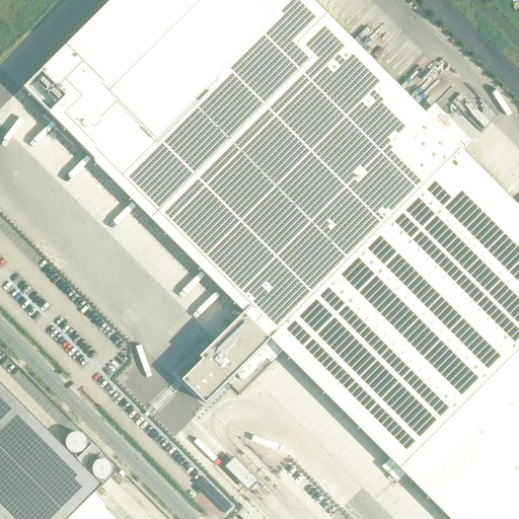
[(183,381),(207,404),(238,373),(244,378),(277,346),(390,459),(384,465),(399,480),(405,474),(450,518),(518,518),(518,206),(462,150),(441,170),(428,163),(403,139),(428,115),(312,0),(109,0),(21,89),(245,314),(202,358),(205,361),(183,381)]
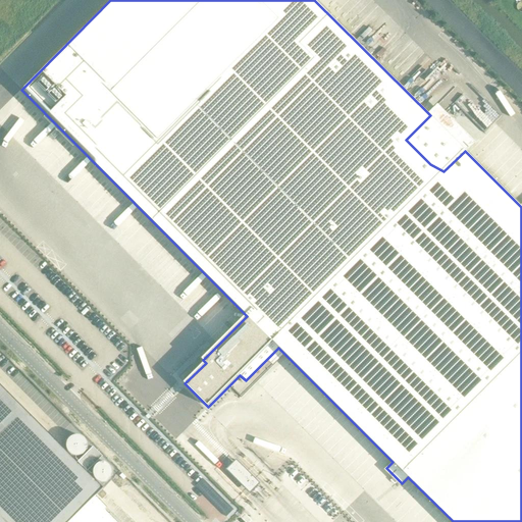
[(0,521),(67,521),(101,489),(0,387),(0,521)]
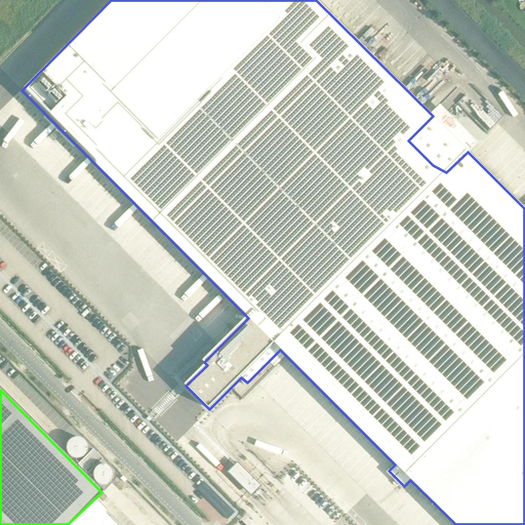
[(77,465),(86,474),(102,458),(92,449),(77,465)]
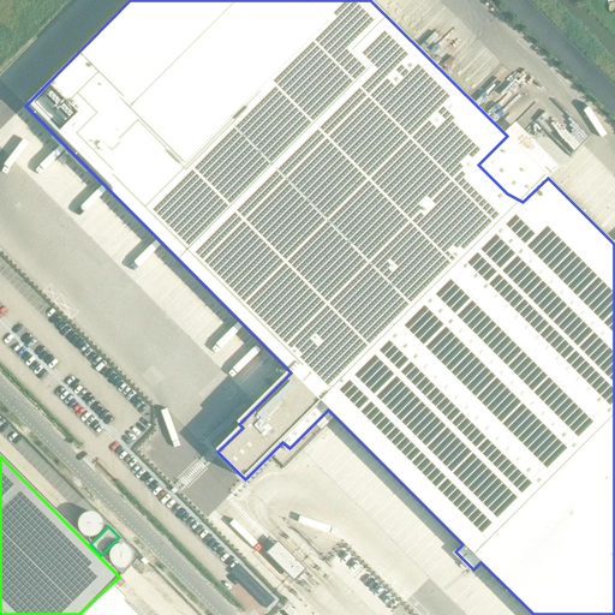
[(302,569),(279,547),(272,554),(294,577),(302,569)]
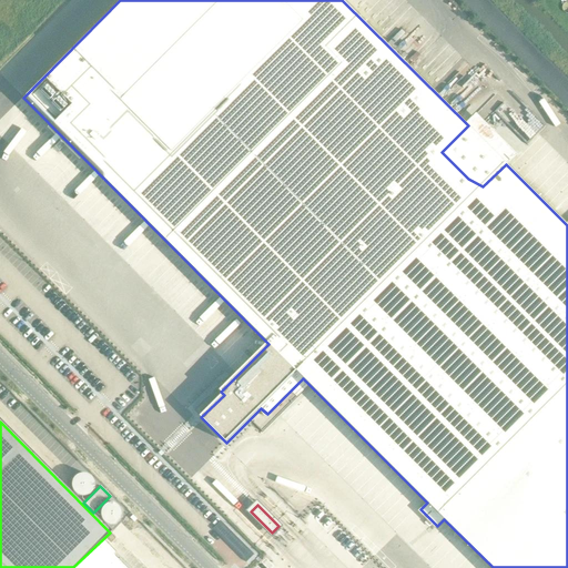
[(145,567),(110,533),(73,567),(145,567)]
